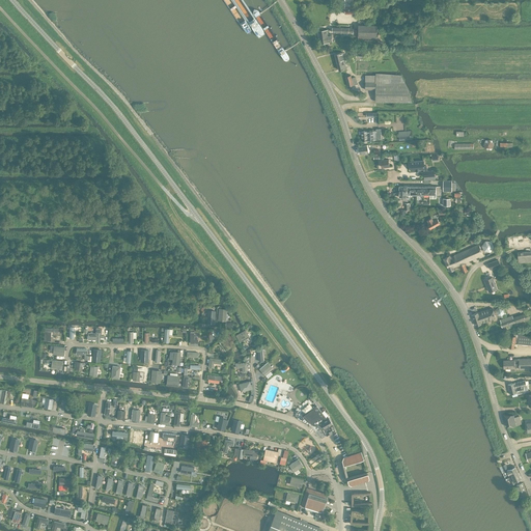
[(355,14),(354,6),(354,1),(344,1),(344,14),(355,14)]
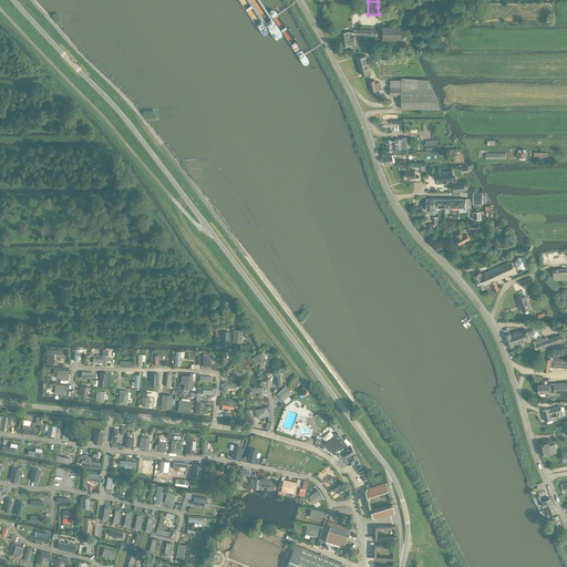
[(404,40),(404,37),(402,37),(402,28),(383,28),(383,40),(402,40),(404,40)]
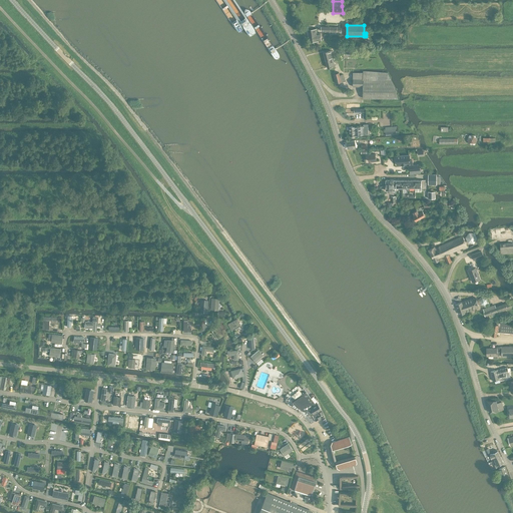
[(324,53),(326,60),(333,58),(332,51),(324,53)]
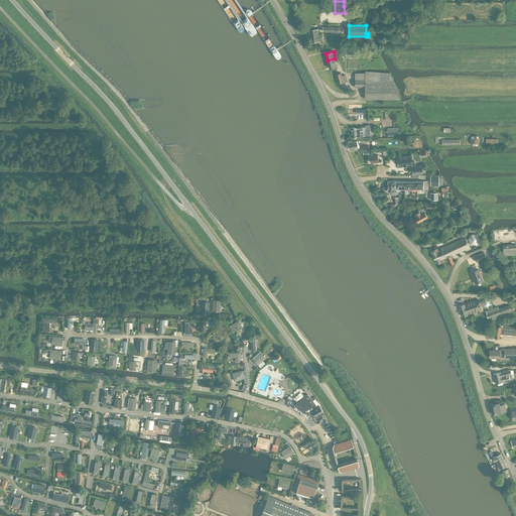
[(337,66),(335,58),(328,60),(330,68),(337,66)]
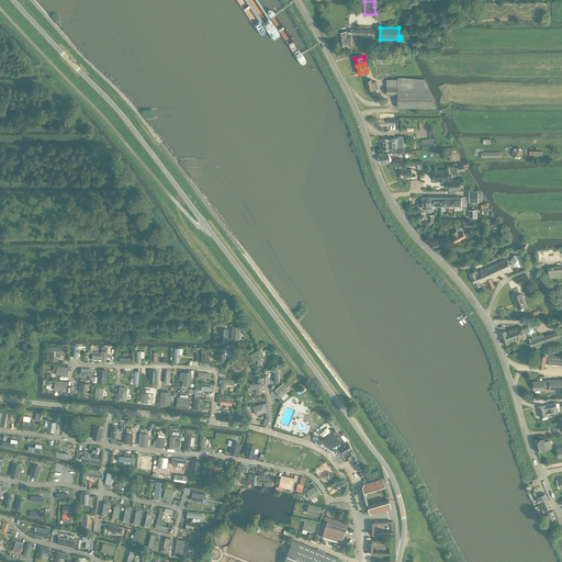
[(397,79),(386,79),(386,94),(397,94),(397,108),(436,108),(435,99),(425,79),(397,77),(397,79)]
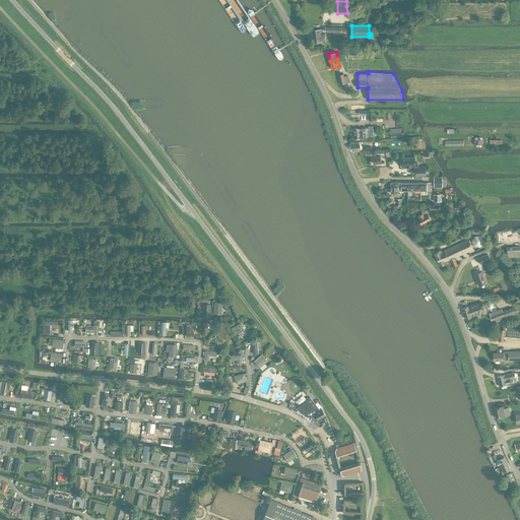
[(341,84),(350,82),(348,77),(347,75),(344,76),(343,73),(338,74),(341,84)]
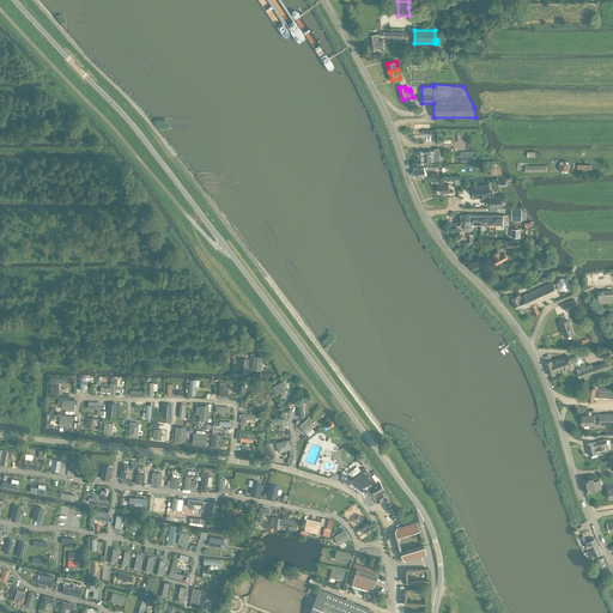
[(435,151),(424,151),(425,162),(436,161),(441,161),(439,147),(435,149),(435,151)]
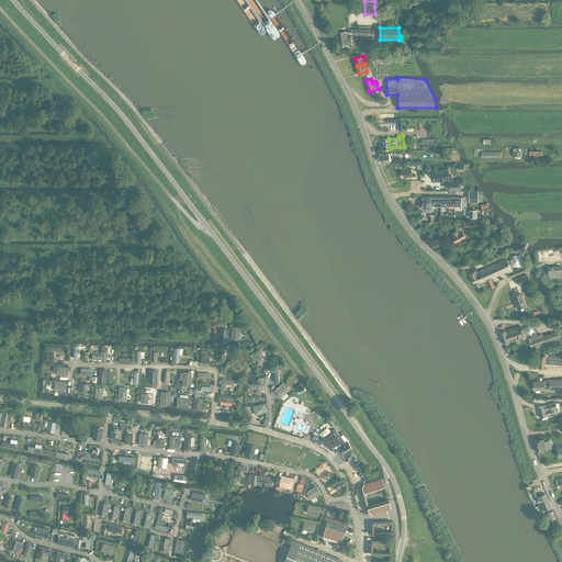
[(436,138),(422,139),(423,148),(436,147),(436,138)]
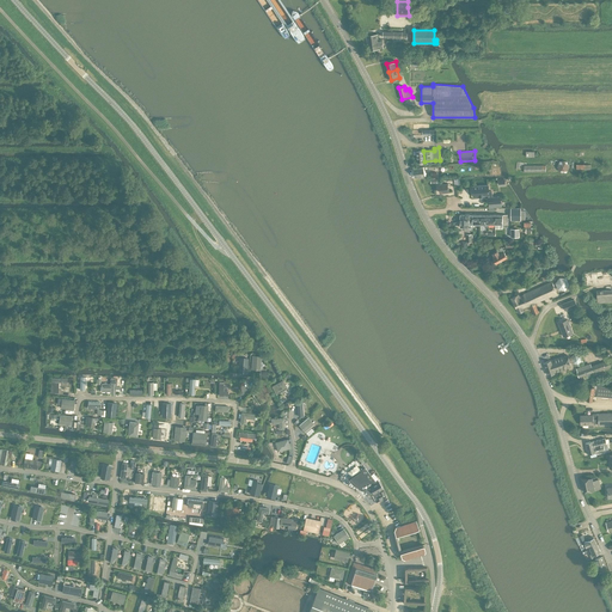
[(557,165),(557,166),(557,167),(561,171),(567,171),(570,166),(567,160),(560,160),(557,165)]
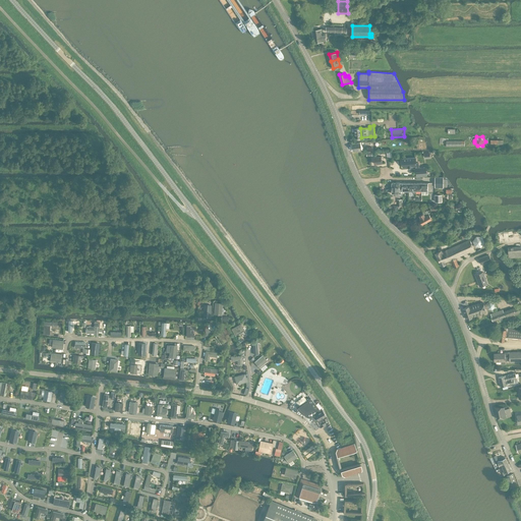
[(350,145),(352,151),(356,150),(362,149),(360,141),(350,145)]
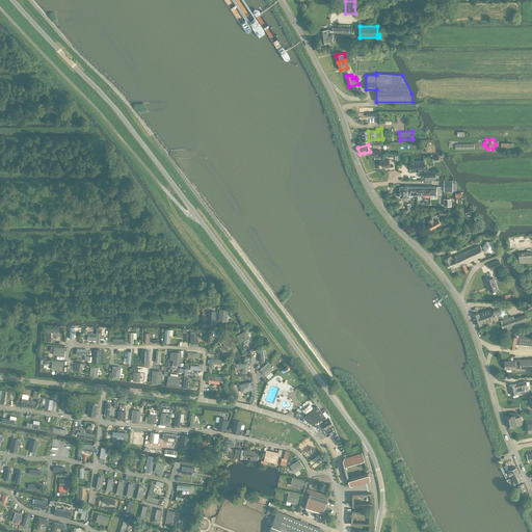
[(425,161),(410,162),(411,170),(417,170),(421,170),(421,169),(425,169),(425,171),(425,177),(435,176),(435,170),(428,170),(428,165),(425,165),(425,161)]
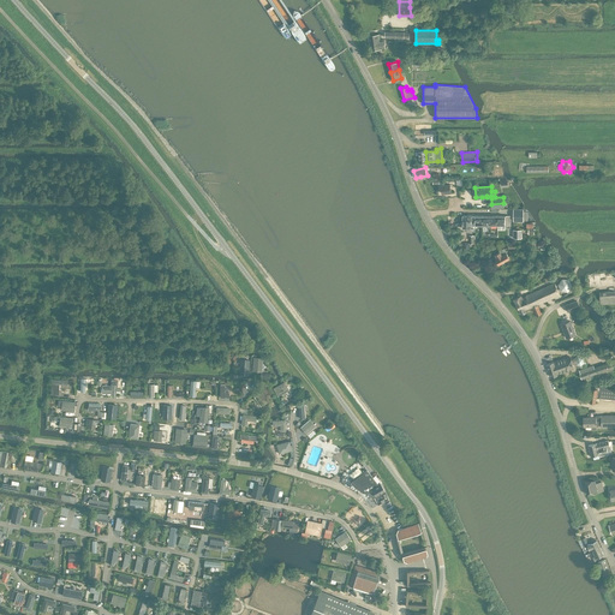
[(524,209),(513,209),(513,221),(524,221),(524,209)]
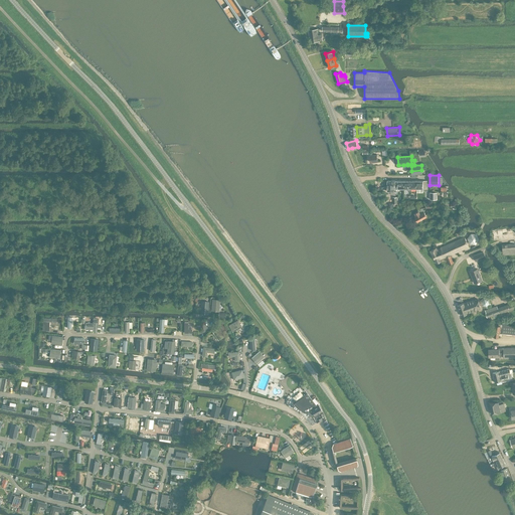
[(422,180),(416,180),(416,188),(422,188),(422,190),(423,191),(426,191),(426,189),(426,188),(423,188),(423,185),(423,183),(422,180)]
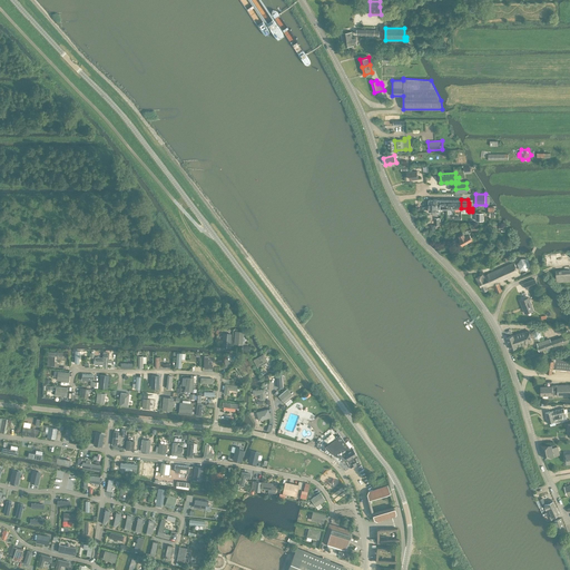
[(461,238),(460,239),(462,245),(472,239),(468,231),(463,233),(459,235),(461,238)]
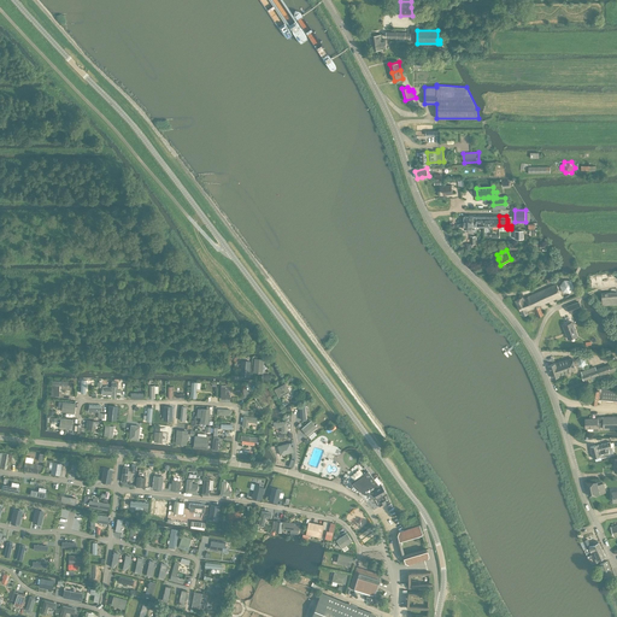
[(559,286),(563,292),(570,293),(574,287),(571,281),(564,280),(559,286)]
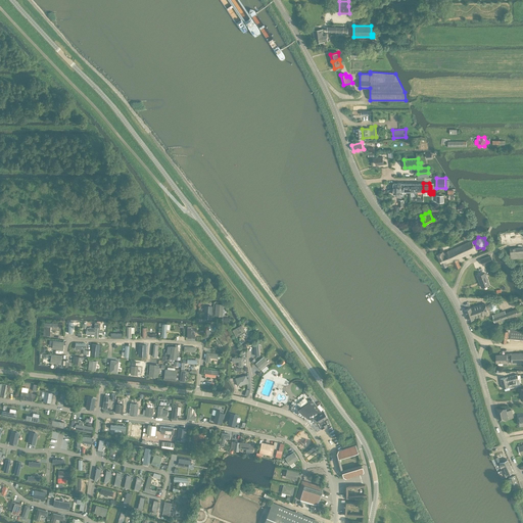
[(436,254),(443,268),(447,266),(446,264),(453,260),(457,269),(461,267),(458,258),(476,250),(471,240),(443,252),(443,251),(436,254)]
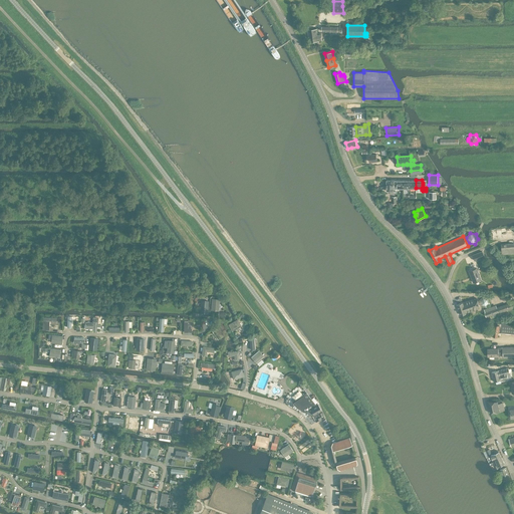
[(513,247),(513,243),(501,244),(502,254),(513,253),(513,247)]
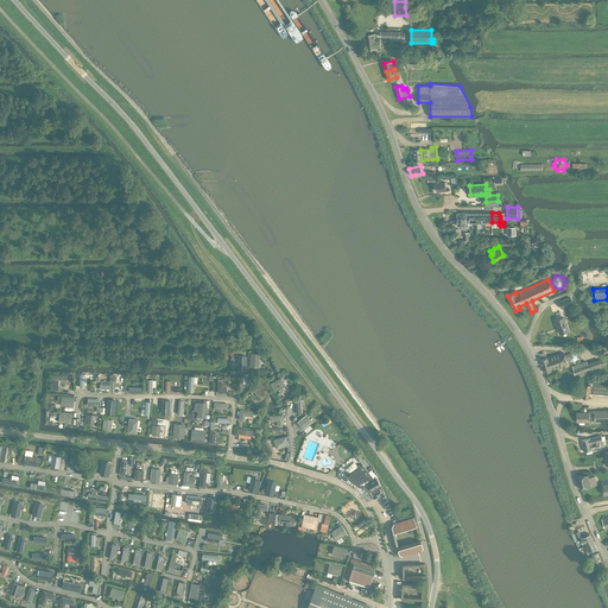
[(570,297),(559,301),(562,308),(572,304),(570,297)]
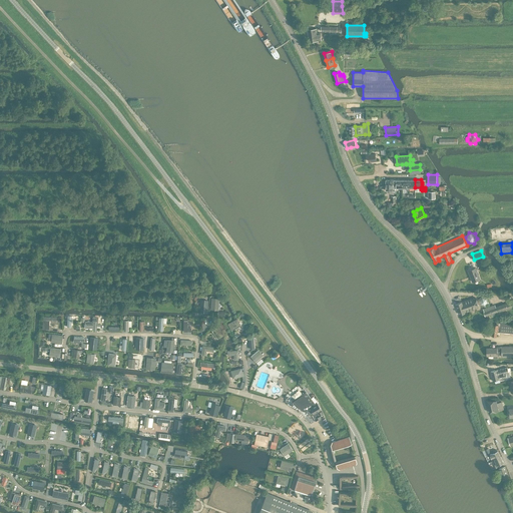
[(475,268),(468,271),(473,282),(480,279),(477,271),(476,272),(475,268)]
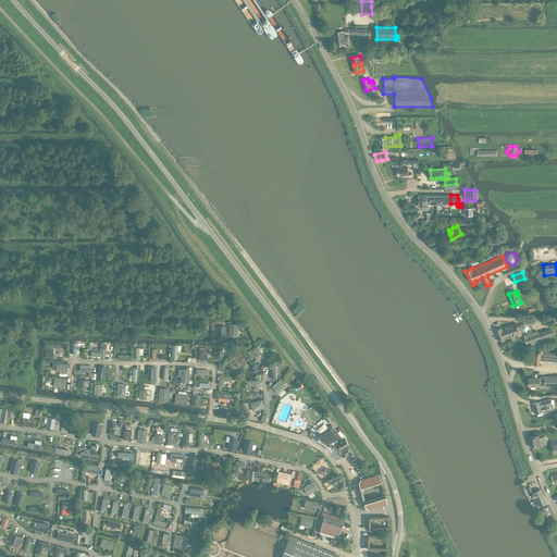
[(519,325),(521,332),(527,333),(531,329),(530,322),(523,321),(519,325)]
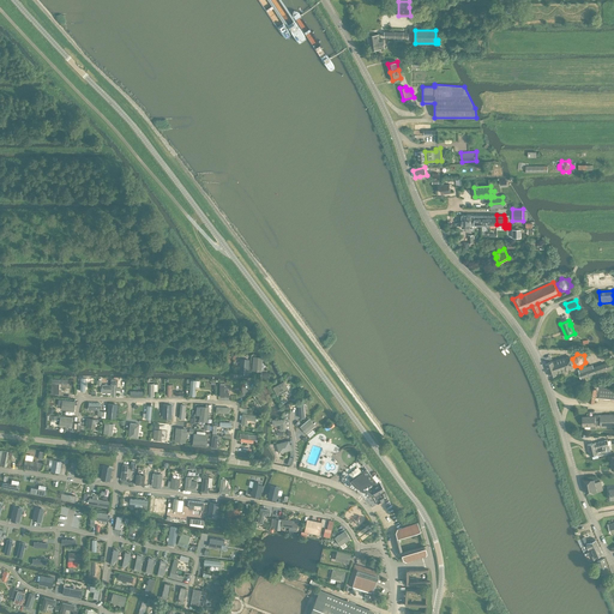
[(252,369),(262,371),(262,357),(253,356),(252,369)]
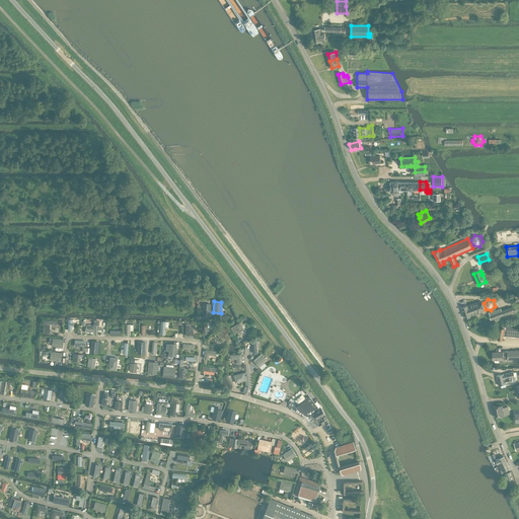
[(462,307),(461,307),(465,317),(470,315),(470,314),(472,314),(473,315),(480,313),(479,311),(485,309),(482,301),(467,306),(467,305),(462,307)]
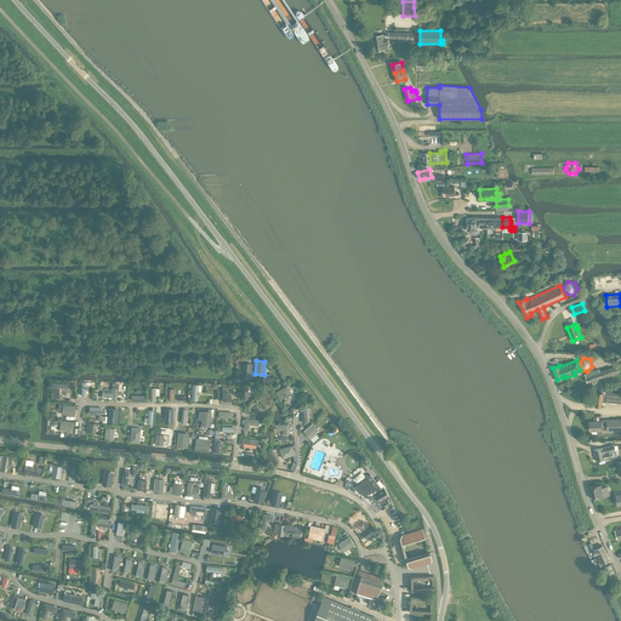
[(243,365),(243,379),(251,379),(252,364),(248,364),(248,365),(243,365)]
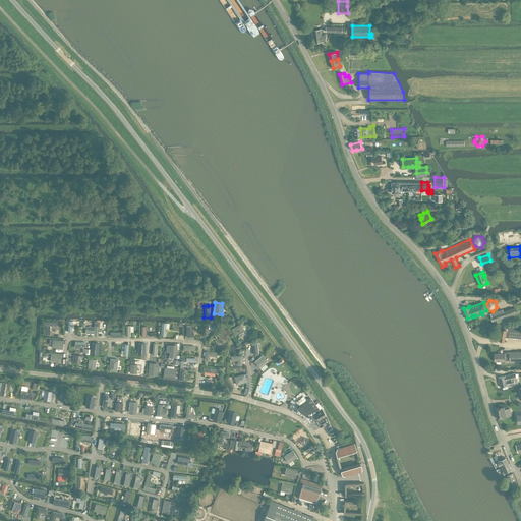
[(507,316),(514,314),(520,312),(520,311),(520,308),(520,309),(520,306),(514,308),(486,317),(488,322),(507,315),(507,316)]
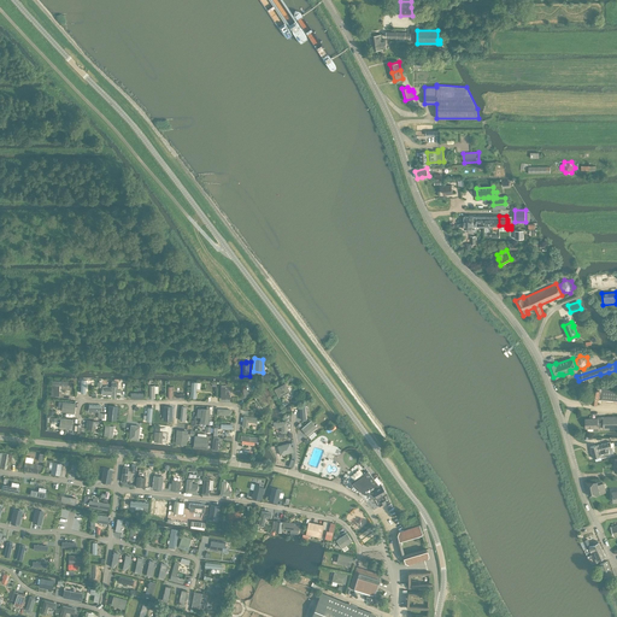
[(103,387),(103,394),(112,394),(112,398),(116,398),(116,392),(122,392),(122,389),(117,389),(117,382),(113,382),(113,381),(112,381),(112,382),(111,387),(103,387)]
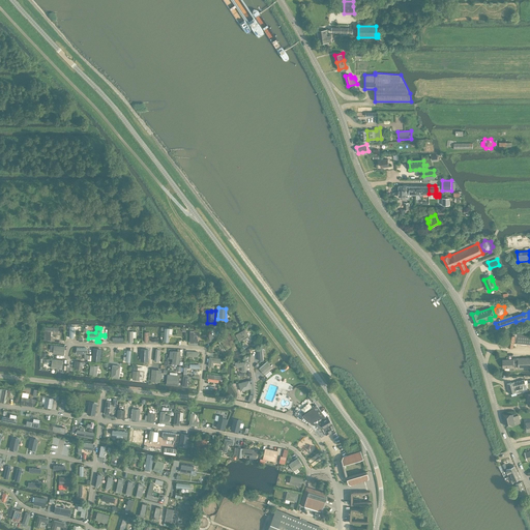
[(236,334),(239,341),(248,335),(245,329),(236,334)]
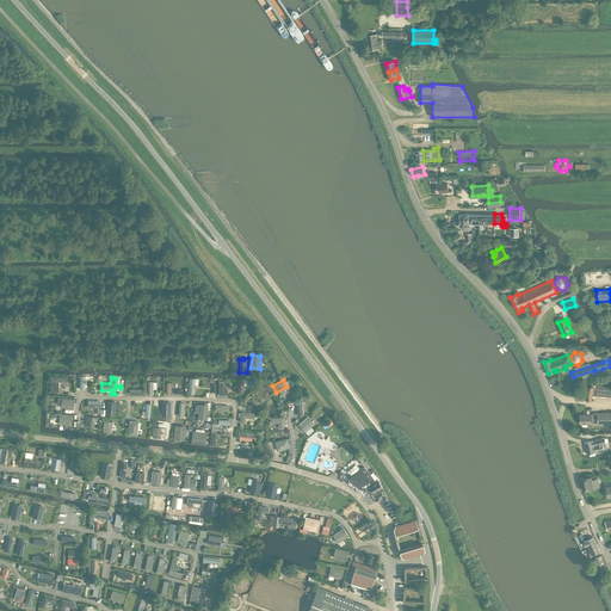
[(587,386),(585,400),(592,401),(592,395),(610,396),(610,386),(594,384),(593,387),(587,386)]
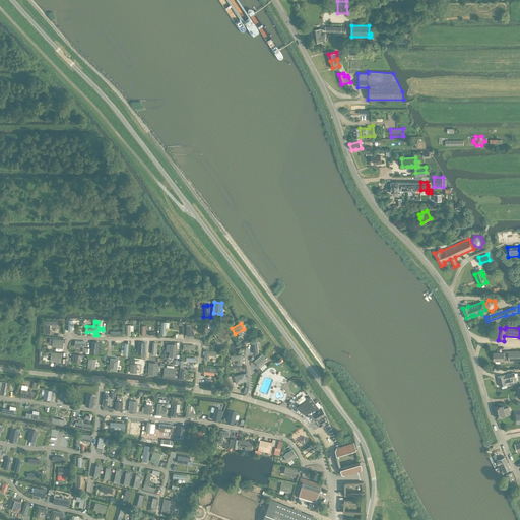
[(220,343),(226,339),(221,330),(214,335),(220,343)]
